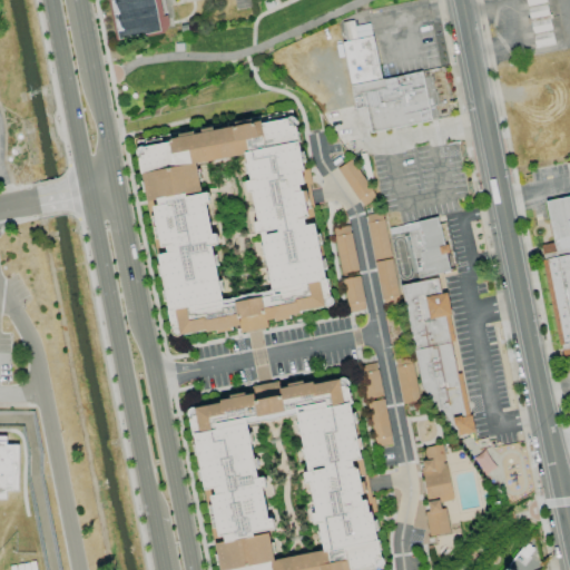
[(109,0),(115,38),(165,31),(160,0),(109,0)]
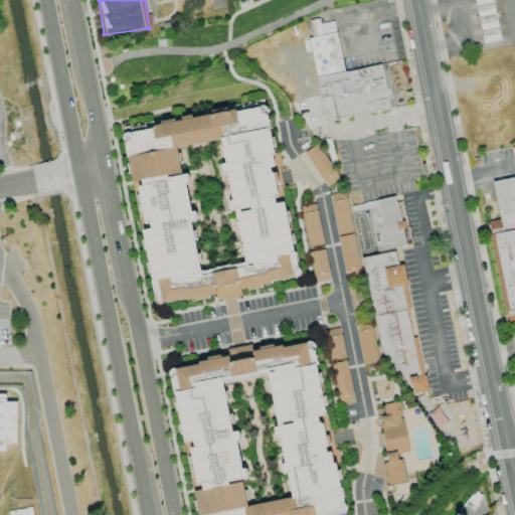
[(501,39),(492,0),(474,0),(481,31),(483,42),(501,39)]
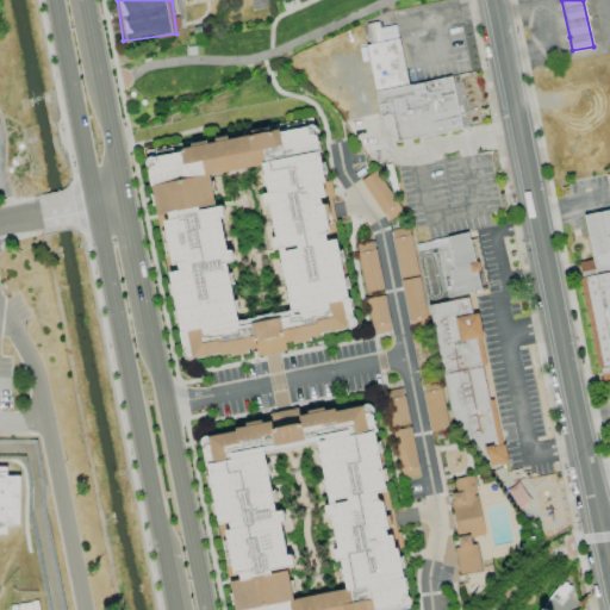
[(373,91),(449,75),(460,128),(394,141),(390,113),(378,116),(373,91)]
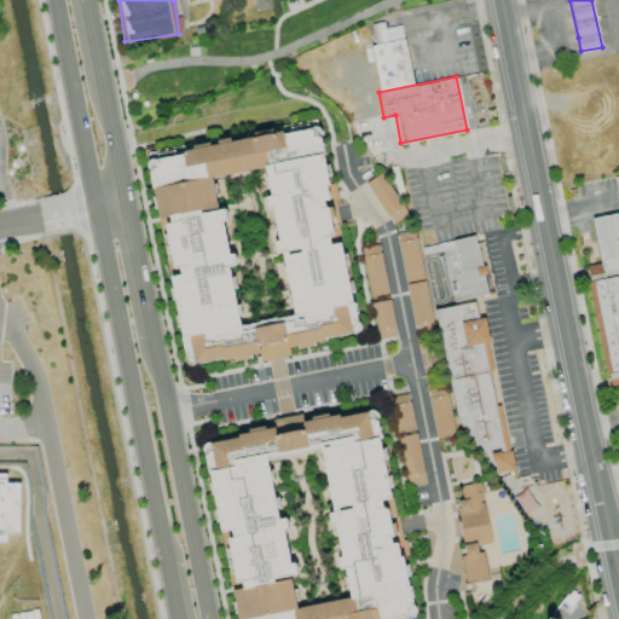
[(146,162),(173,276),(169,277),(191,368),(259,352),(261,363),(290,356),(289,350),(360,331),(340,243),(336,243),(328,204),(335,202),(314,121),(146,162)]
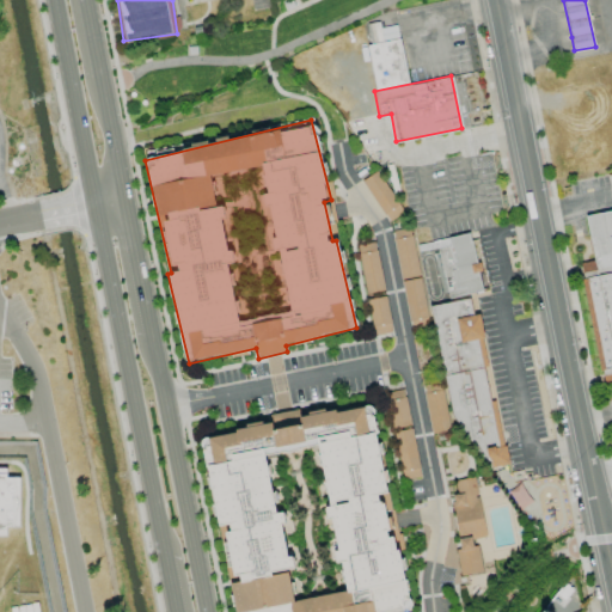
[(403,212),(377,171),(361,181),(389,221),(403,212)]
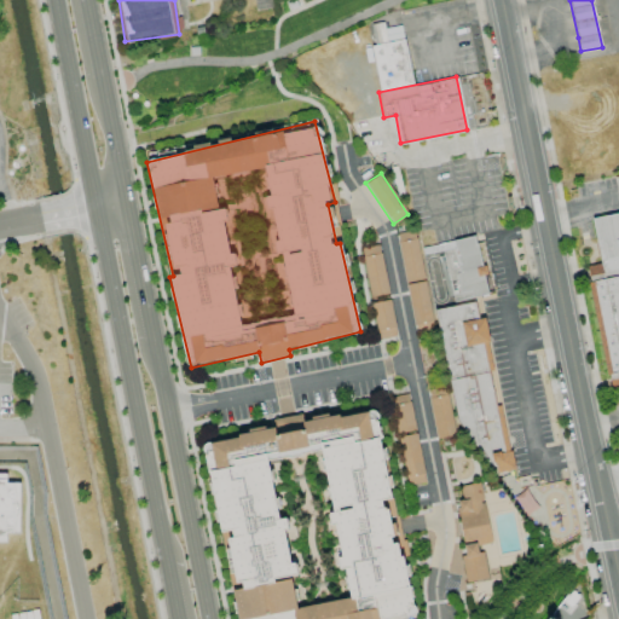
[(618,387),(611,389),(588,277),(602,273),(590,220),(618,214),(618,387)]
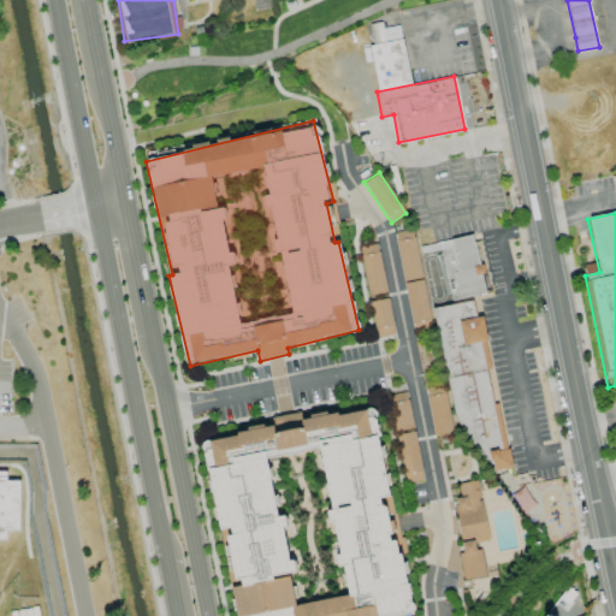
[(415,229),(396,231),(409,327),(428,325),(415,229)]
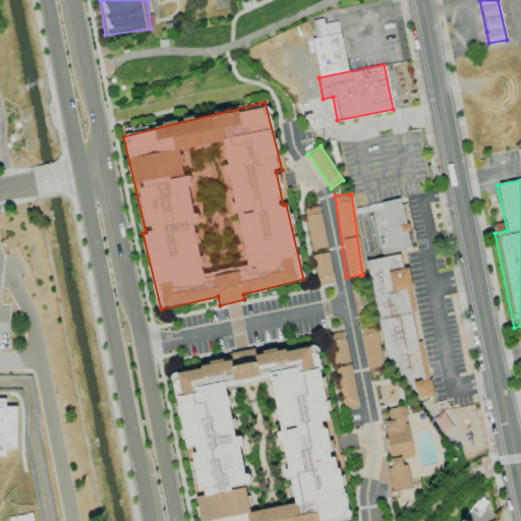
[(430,396),(406,268),(402,268),(399,250),(410,248),(401,198),(354,208),(356,217),(372,214),(381,257),(368,259),(393,389),(413,385),(415,399),(430,396)]
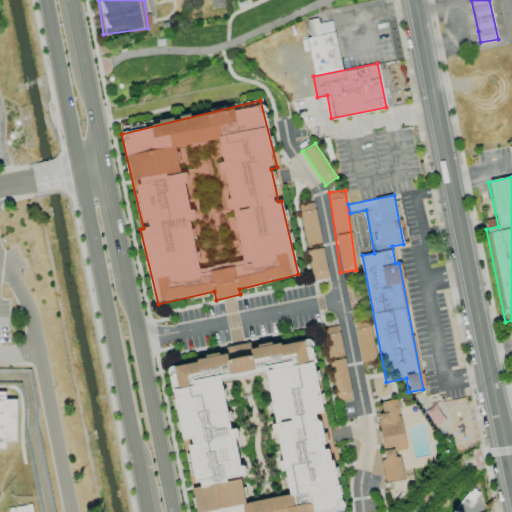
[(304,244),(319,242),(315,201),(299,203),(304,244)]
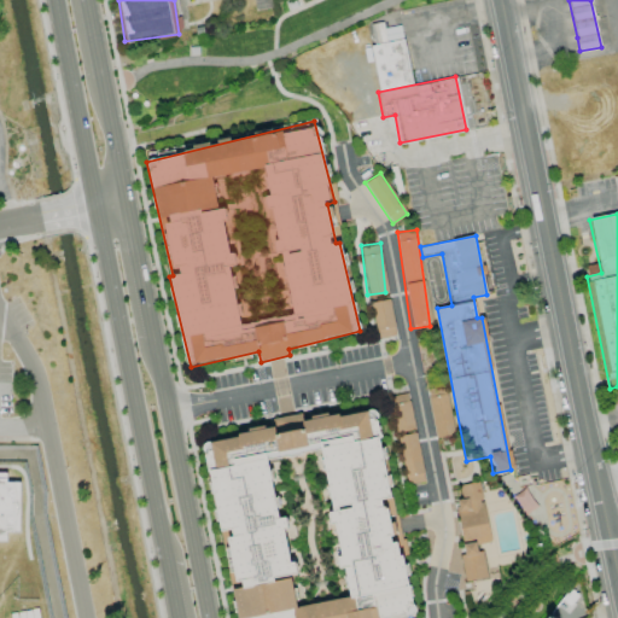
[(377,338),(395,336),(390,299),(372,302),(377,338)]
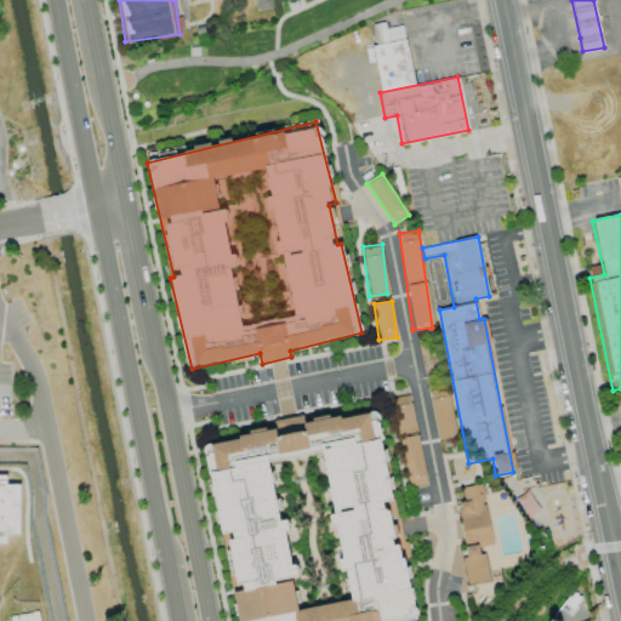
[(437,440),(456,437),(448,389),(428,393),(437,440)]
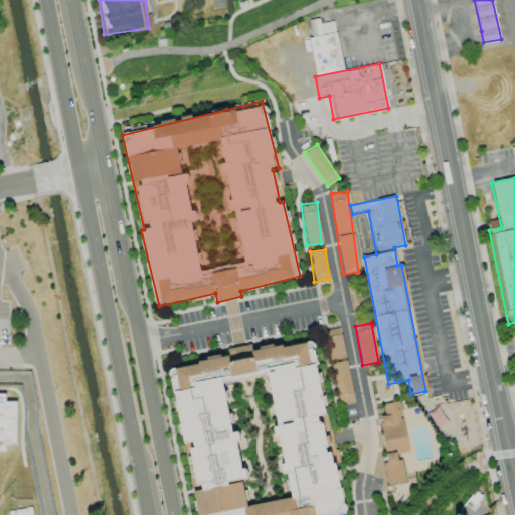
[(330,359),(344,357),(340,328),(326,330),(330,359)]
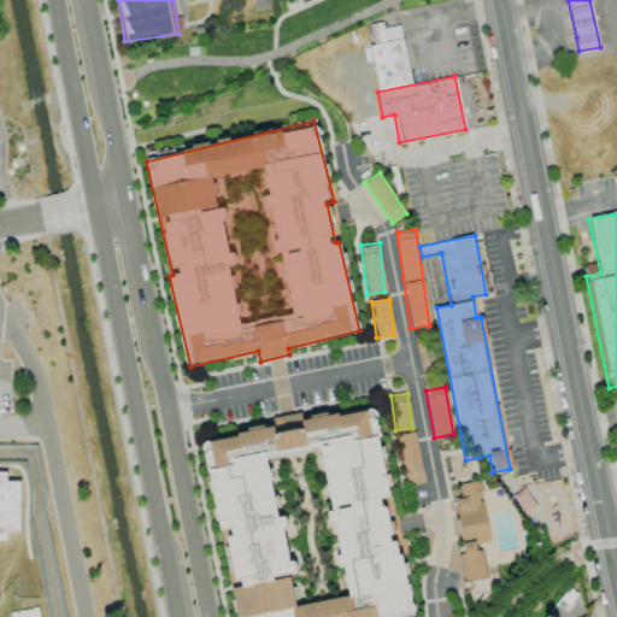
[(201,441),(236,616),(413,616),(398,536),(394,538),(386,499),(391,498),(372,406),(303,421),(300,412),(270,418),(271,427),(201,441)]
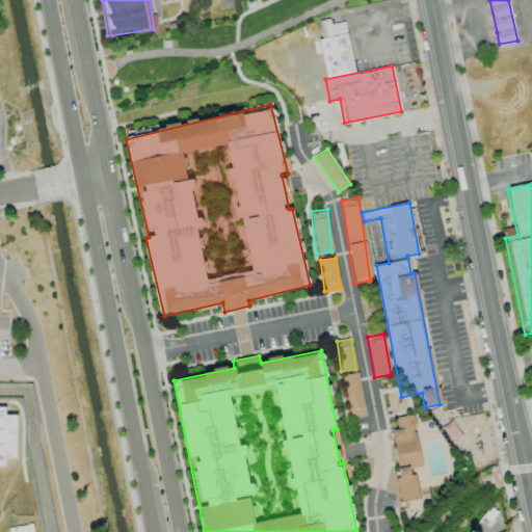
[(365,416),(360,374),(343,376),(348,418),(365,416)]
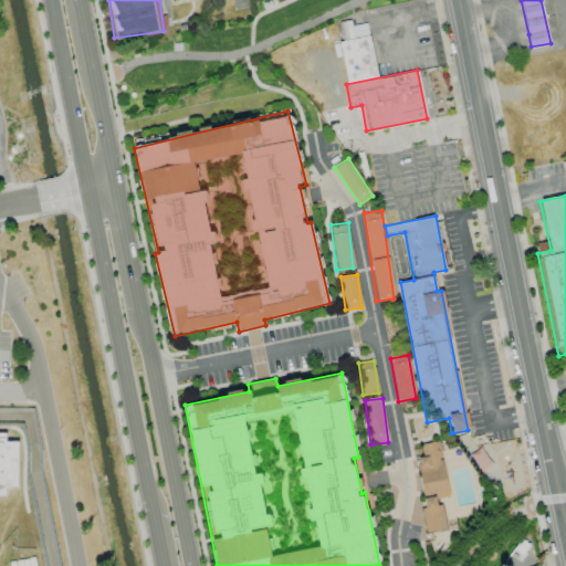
[(0,491),(18,492),(17,441),(6,441),(6,435),(0,433),(0,491)]
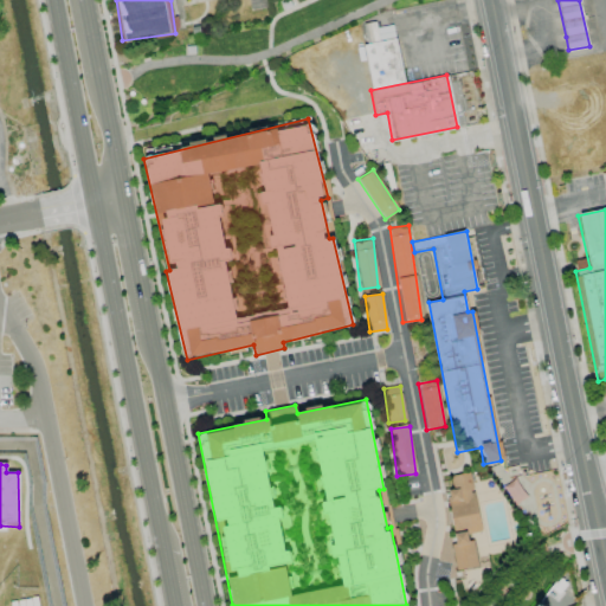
[(466,534),(481,532),(474,492),(470,492),(470,490),(472,490),(469,472),(450,476),(452,490),(447,490),(449,496),(446,497),(453,530),(465,528),(465,532),(466,534)]
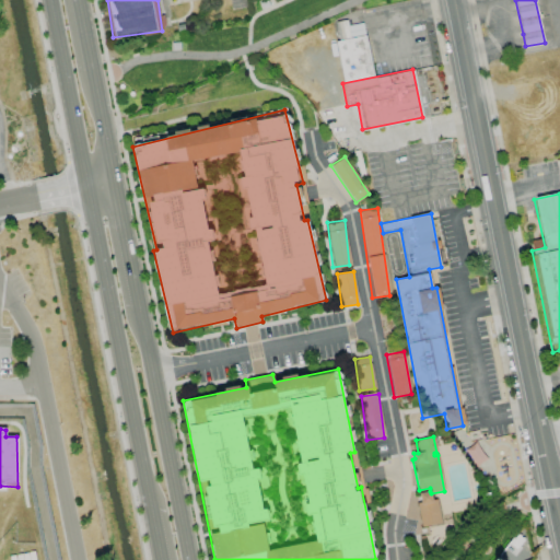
[(416,503),(420,502),(419,493),(430,491),(431,493),(432,500),(436,499),(441,523),(421,527),(416,503)]
